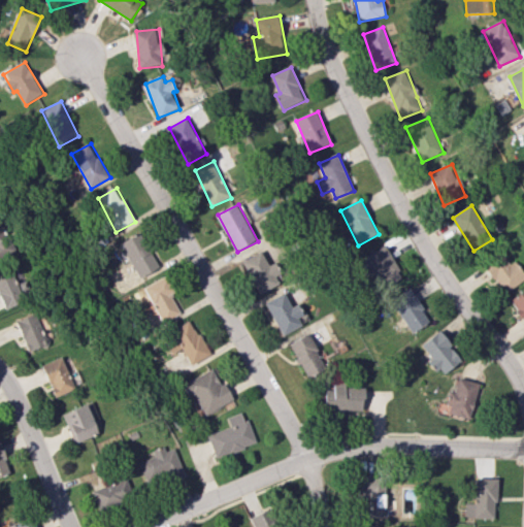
[(122,242),(139,278),(159,269),(142,233),(122,242)]
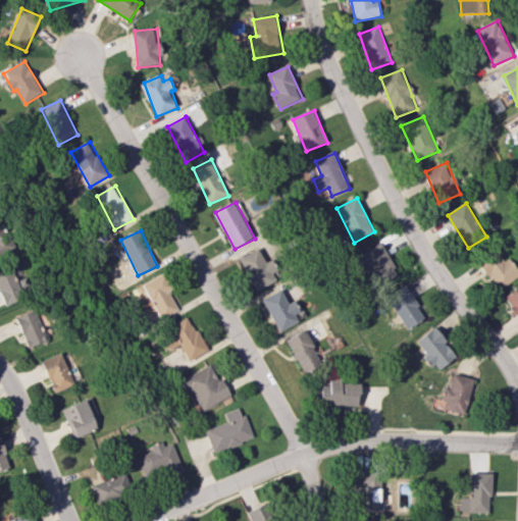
[(356,258),(374,290),(400,274),(381,243),(356,258)]
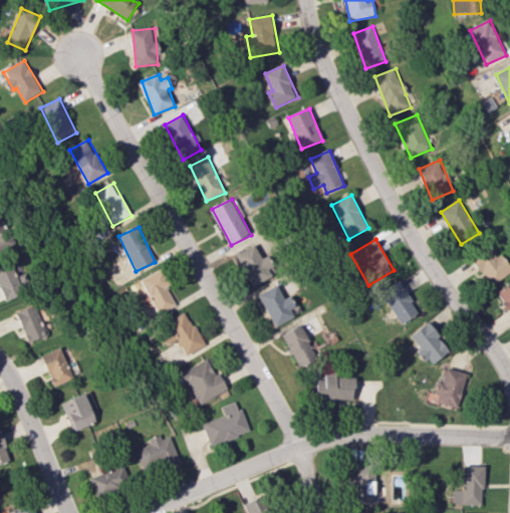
[(238,255),(255,287),(278,274),(269,256),(264,259),(257,245),(238,255)]
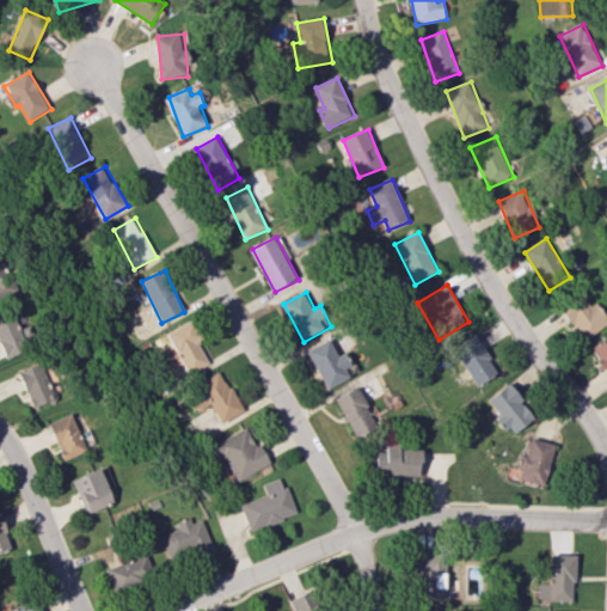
[(587,342),(606,325),(606,311),(600,303),(594,307),(582,293),(562,310),(587,342)]
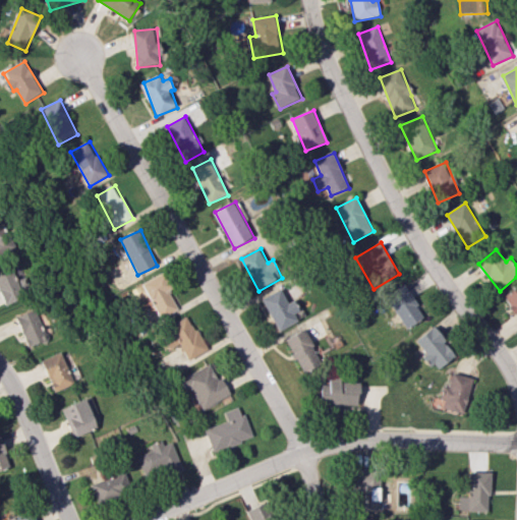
[(25,298),(19,282),(27,278),(21,265),(0,273),(0,291),(6,306),(25,298)]
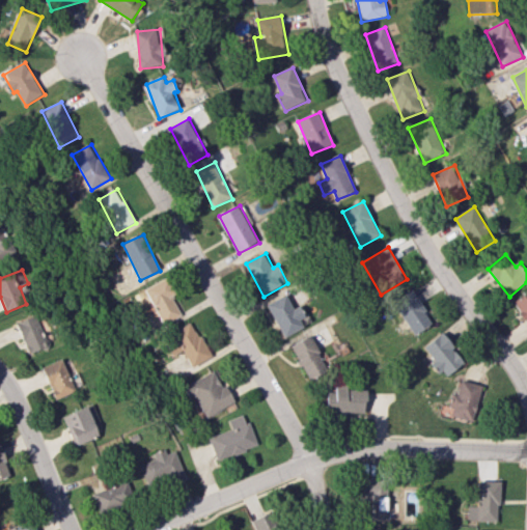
[(185,314),(165,279),(145,289),(165,326),(185,314)]
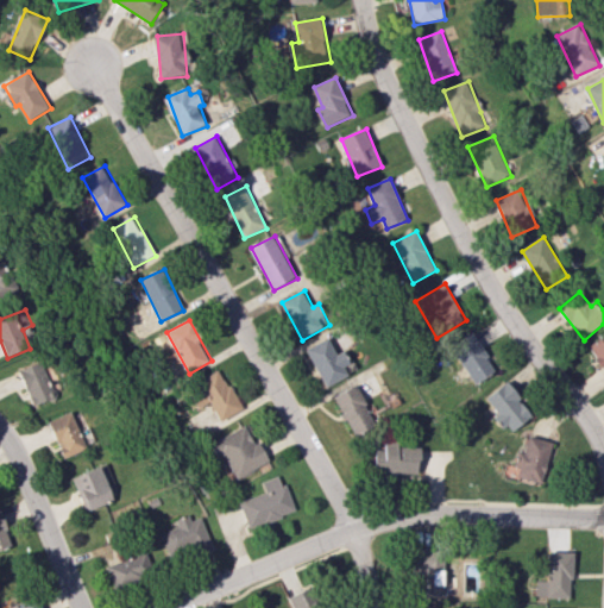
[(452,346),(476,386),(497,373),(474,333),(452,346)]
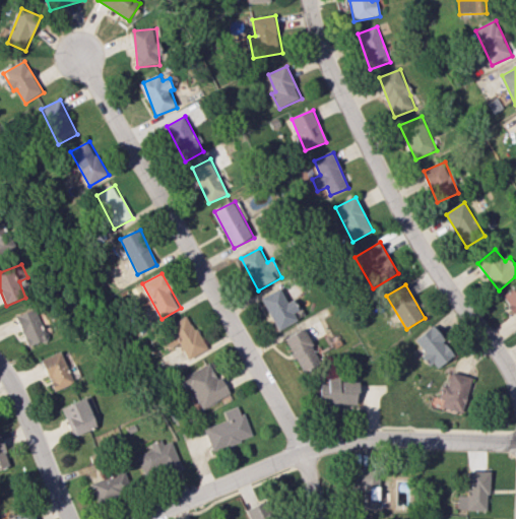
[(515,287),(504,297),(515,313),(515,287)]
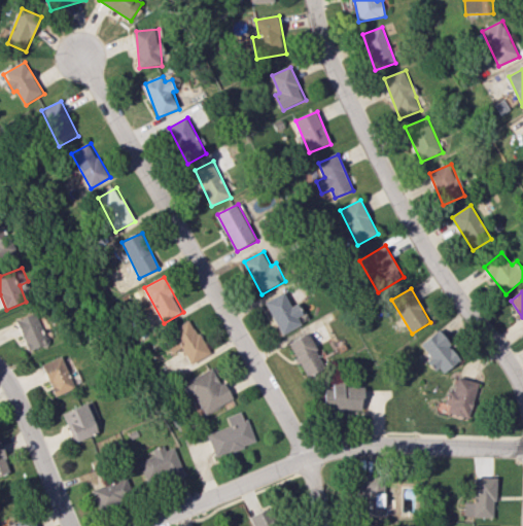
[(283,336),(304,326),(300,317),(305,315),(300,304),(292,307),(286,293),(268,302),(283,336)]
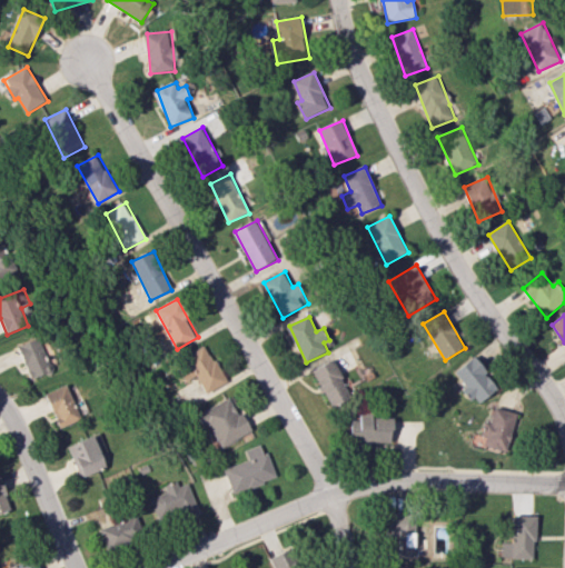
[(30,380),(52,372),(42,338),(19,346),(30,380)]
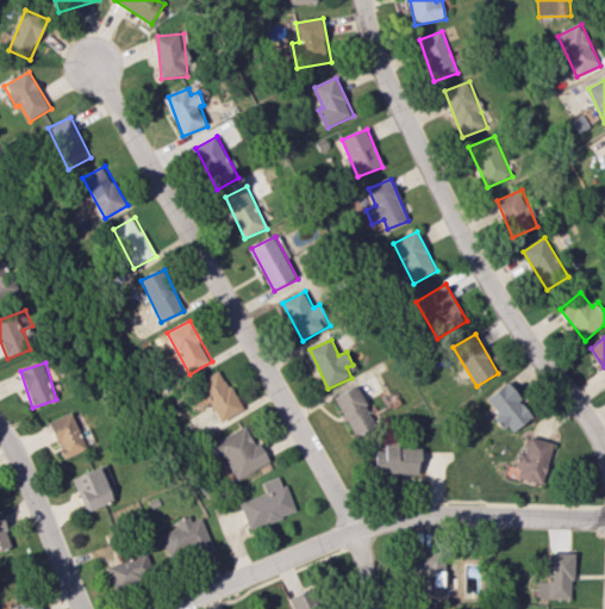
[(212,403),(223,423),(244,410),(223,372),(189,390),(200,410),(212,403)]
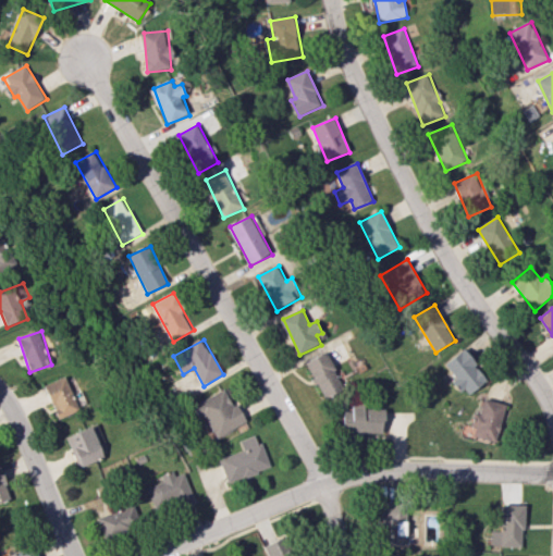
[(468,396),(489,381),(465,349),(445,365),(468,396)]
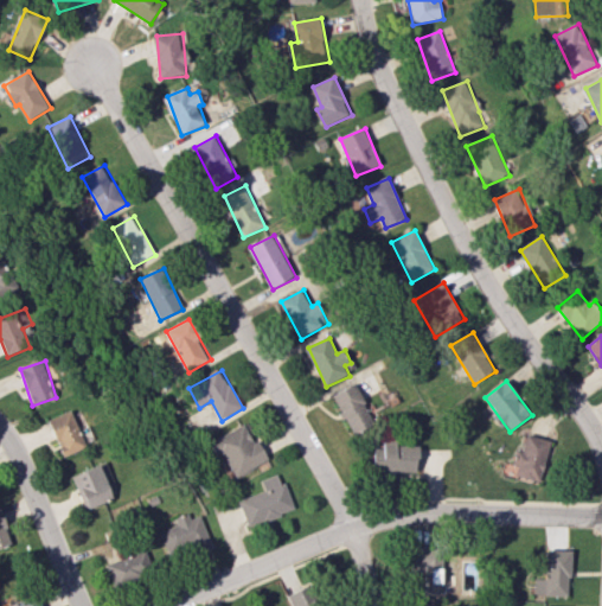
[(335,395),(354,435),(377,425),(358,384),(335,395)]
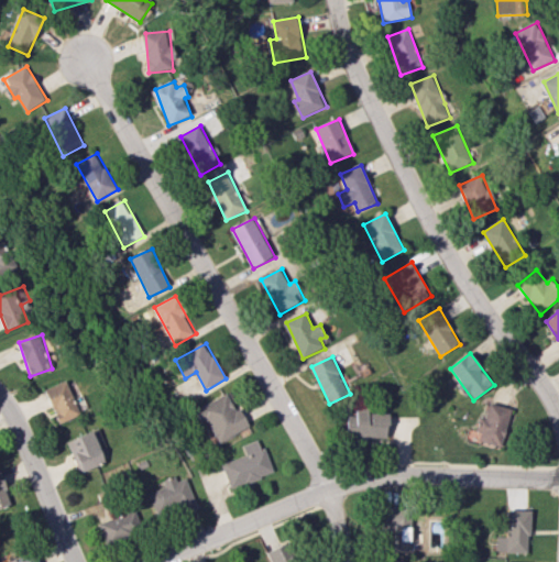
[(45,389),(59,425),(81,416),(67,381),(45,389)]
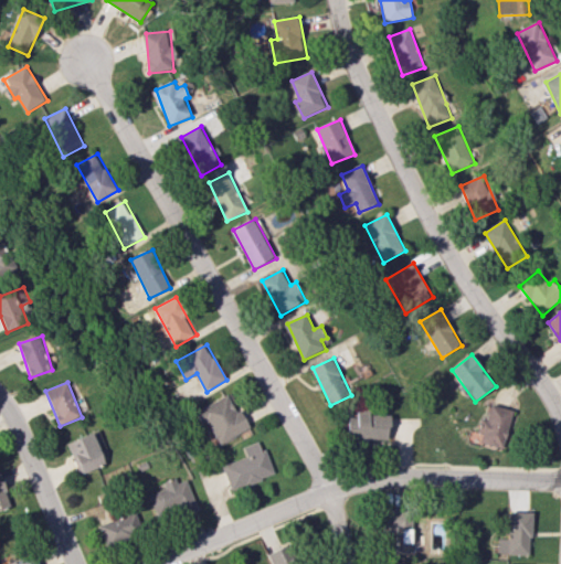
[(196,412),(202,425),(209,422),(220,445),(251,429),(232,393),(196,412)]
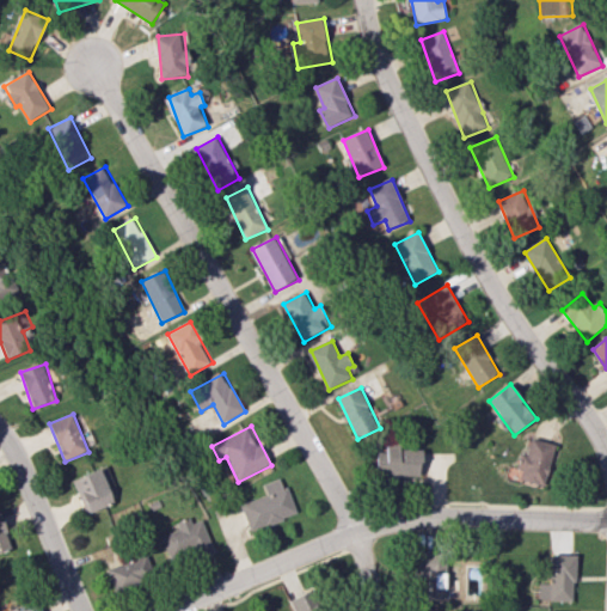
[(525,471),(522,480),(549,487),(559,445),(533,438),(528,456),(522,454),(519,470),(525,471)]
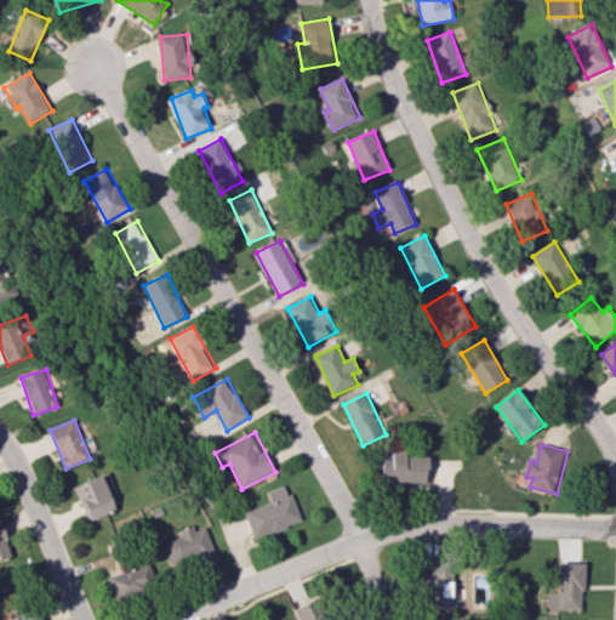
[(429,483),(429,456),(409,456),(409,450),(394,450),(394,460),(386,460),(385,483),(429,483)]
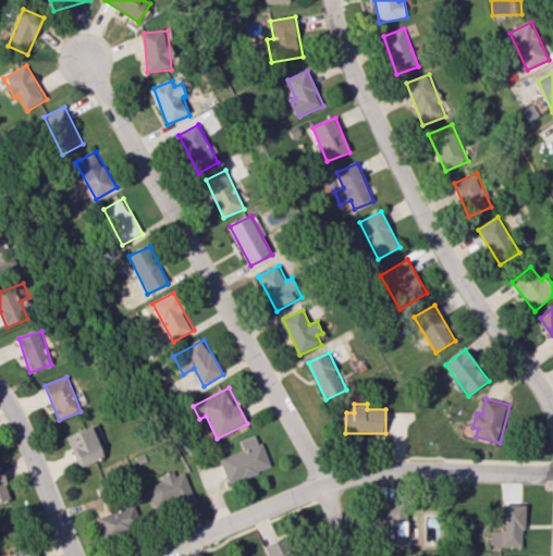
[(105,458),(91,427),(66,437),(80,469),(105,458)]
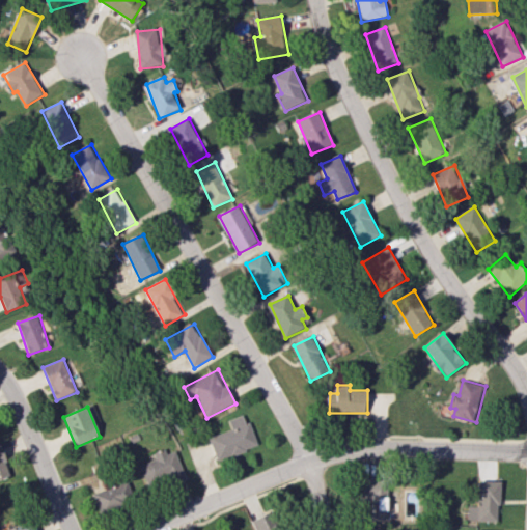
[(210,438),(217,461),(257,448),(247,415),(229,420),(233,430),(210,438)]
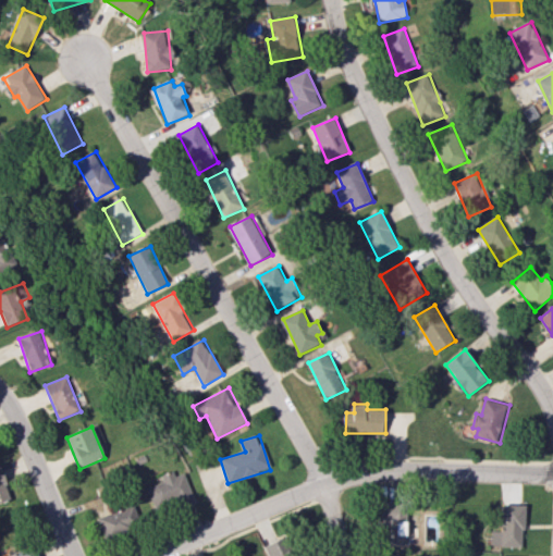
[(0,504),(14,498),(0,465),(0,504)]
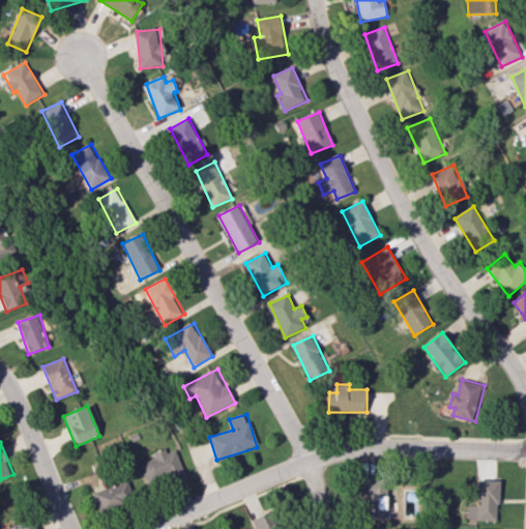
[(140,465),(149,489),(185,475),(176,450),(167,454),(165,448),(153,453),(155,459),(140,465)]
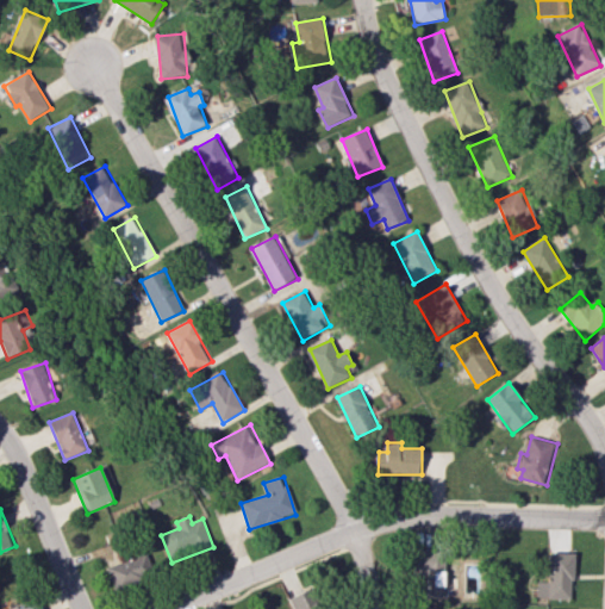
[(424,573),(423,598),(447,598),(448,552),(418,551),(417,572),(424,573)]
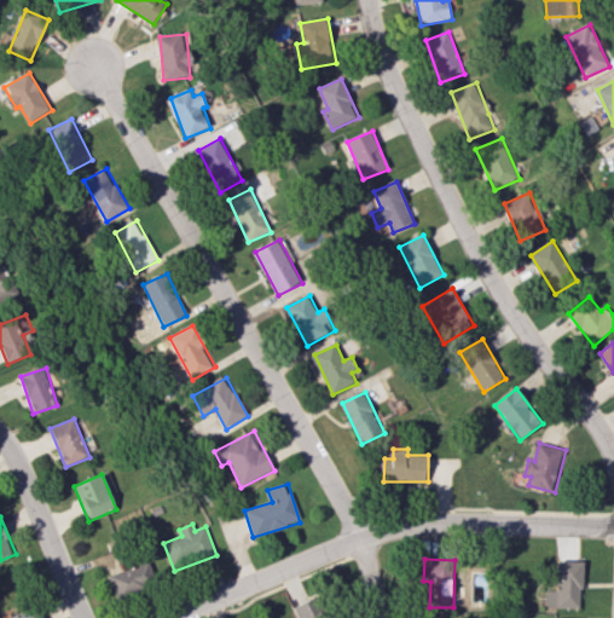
[(149,560),(109,576),(117,598),(157,582),(149,560)]
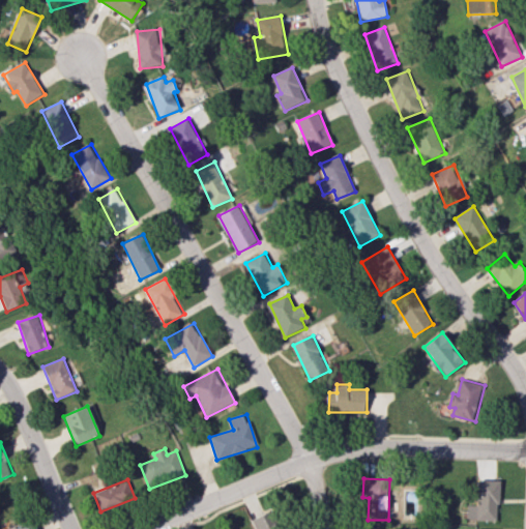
[(501,480),(479,480),(478,505),(470,505),(470,521),(499,522),(501,480)]
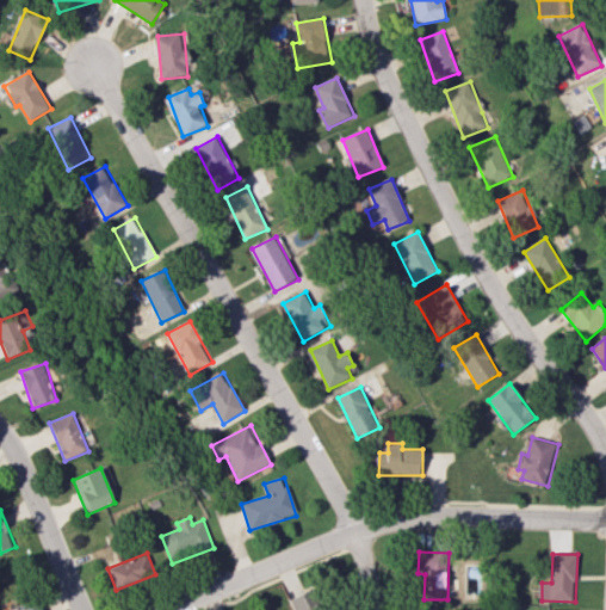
[(286,602),(290,609),(320,609),(310,591),(286,602)]
